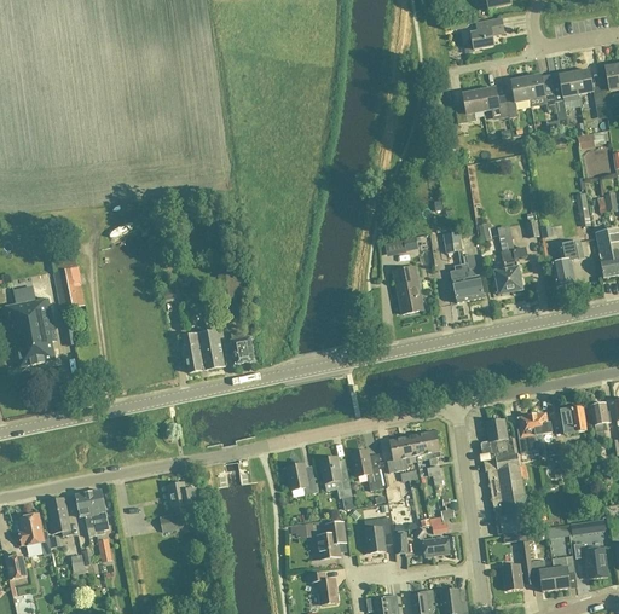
[(470,32),(473,48),(493,44),(491,34),(503,32),(501,16),(475,21),(476,30),(470,32)]
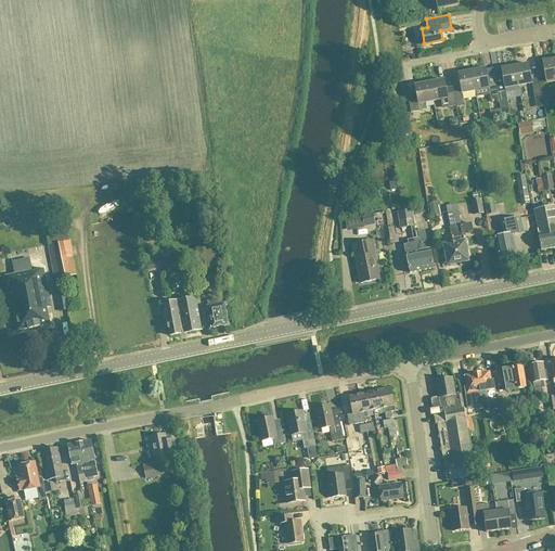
[(546,80),(554,78),(554,55),(542,59),(545,75),(538,76),(541,91),(549,90),(546,80)]
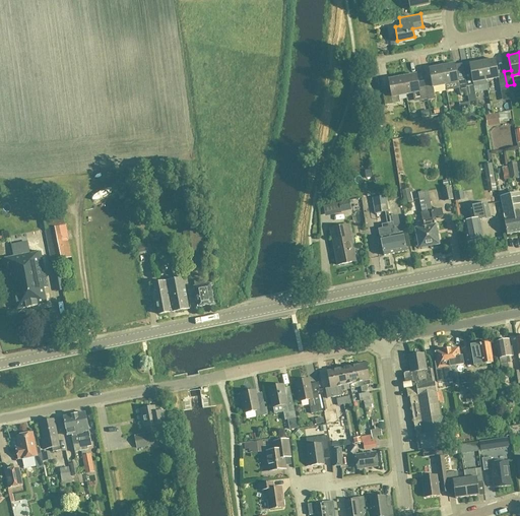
[(499,75),(501,87),(507,85),(504,71),(498,72),(495,57),(481,59),(484,78),(485,78),(499,75)]
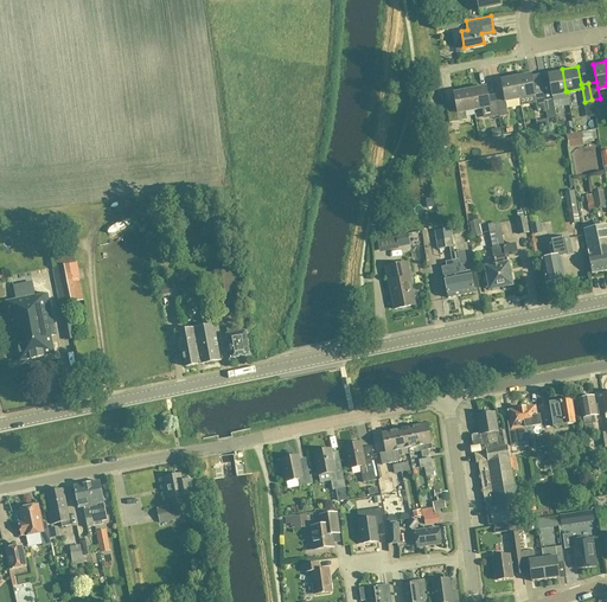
[(568,95),(567,91),(566,91),(562,69),(548,72),(551,95),(556,94),(557,97),(568,95)]
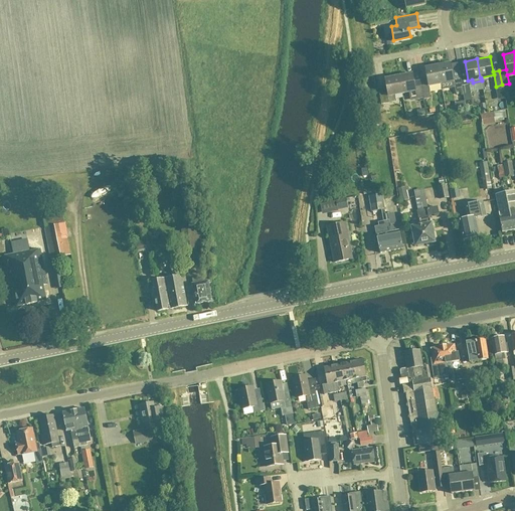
[(437,63),(441,81),(454,79),(456,91),(463,90),(462,83),(460,74),(453,75),(450,60),(437,63)]
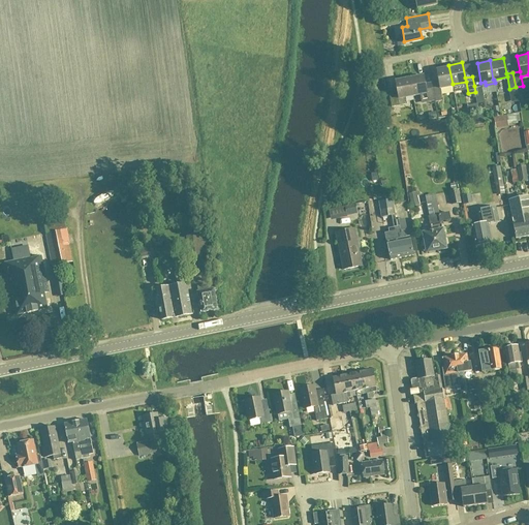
[(432,85),(434,96),(434,99),(441,98),(439,87),(453,84),(448,65),(436,67),(438,83),(432,85)]
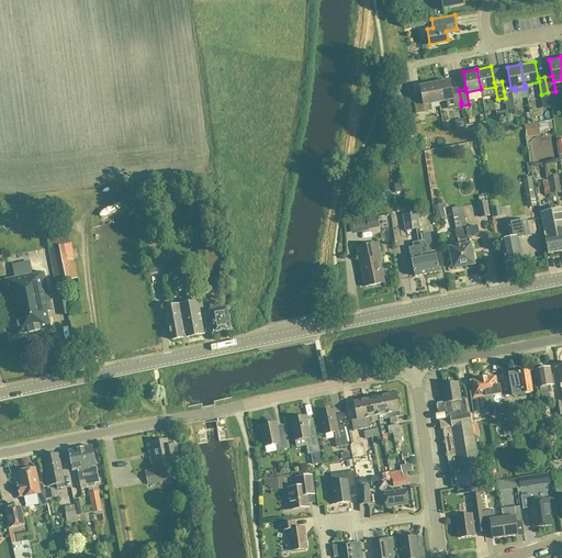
[(435,81),(438,100),(446,99),(447,105),(461,102),(459,90),(458,87),(451,88),(450,78),(435,81)]
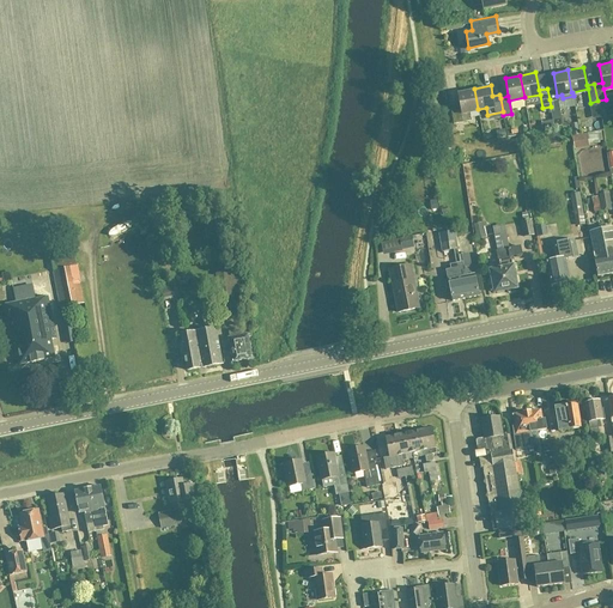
[(478,109),(474,89),(457,92),(460,102),(450,104),(453,121),(471,119),(469,110),(478,109)]
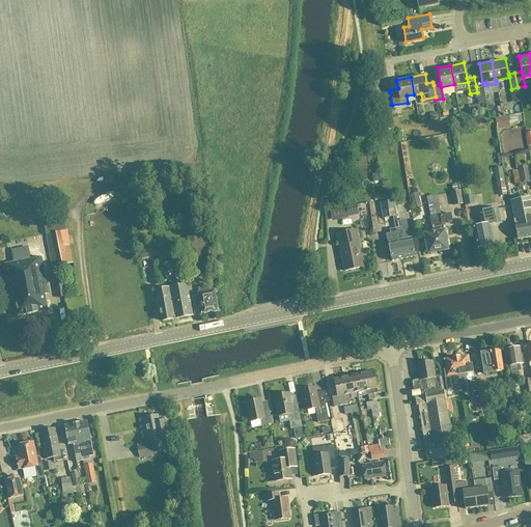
[(476,86),(477,92),(479,108),(486,107),(482,85),(476,86)]
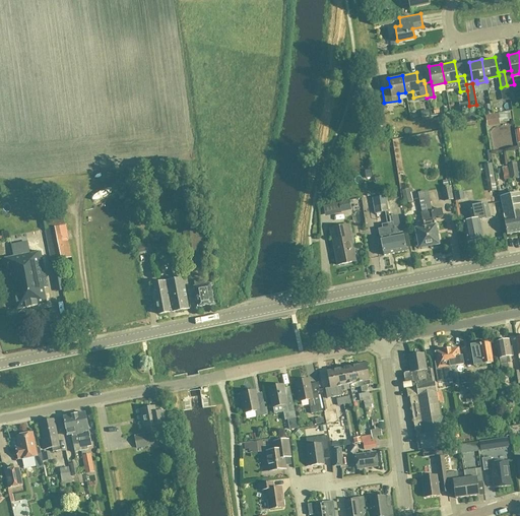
[(509,98),(507,85),(501,87),(503,99),(509,98)]
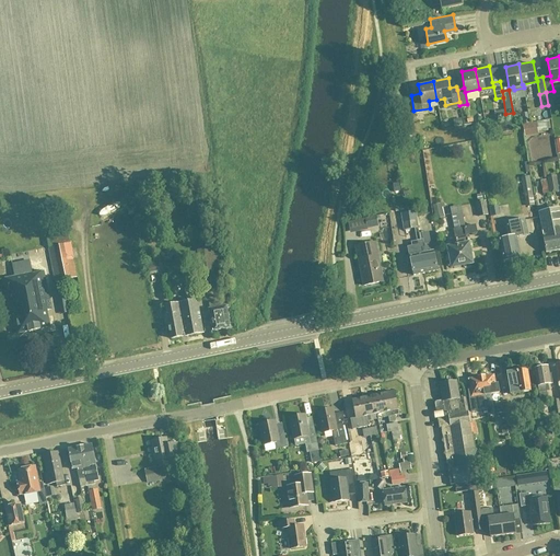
[(536,119),(522,123),(524,132),(537,129),(536,119)]
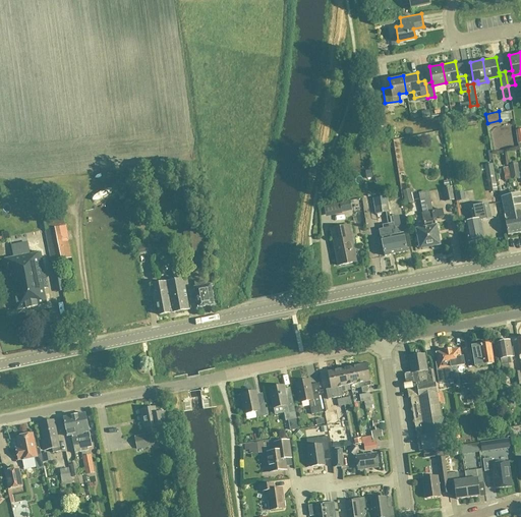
[(493,161),(485,162),(488,181),(497,180),(495,167),(495,168),(493,161)]
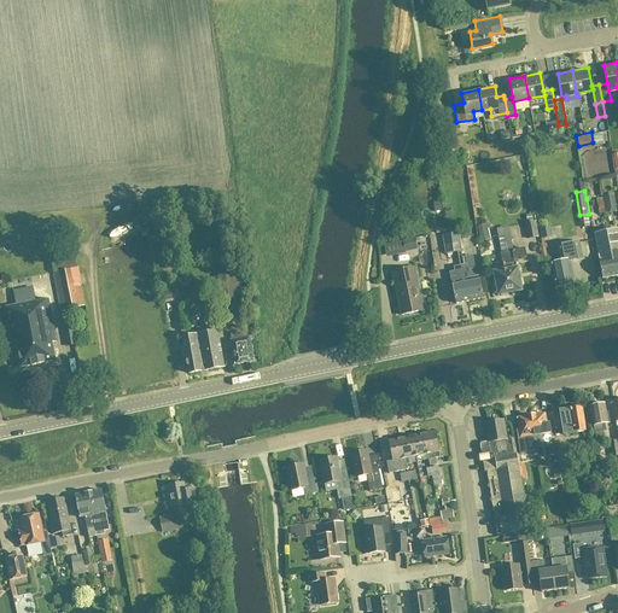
[(606,210),(616,208),(613,196),(610,197),(608,192),(604,193),(606,210)]
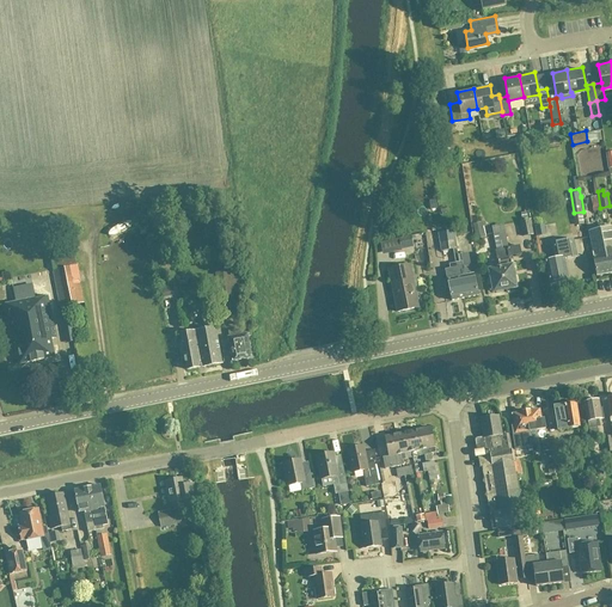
[(532,231),(530,216),(520,219),(522,233),(532,231)]
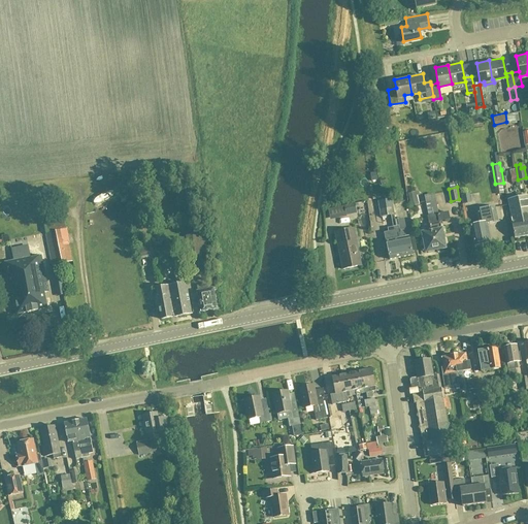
[(522,226),(524,225),(526,233),(527,232),(527,198),(527,193),(517,195),(520,210),(519,210),(522,226)]
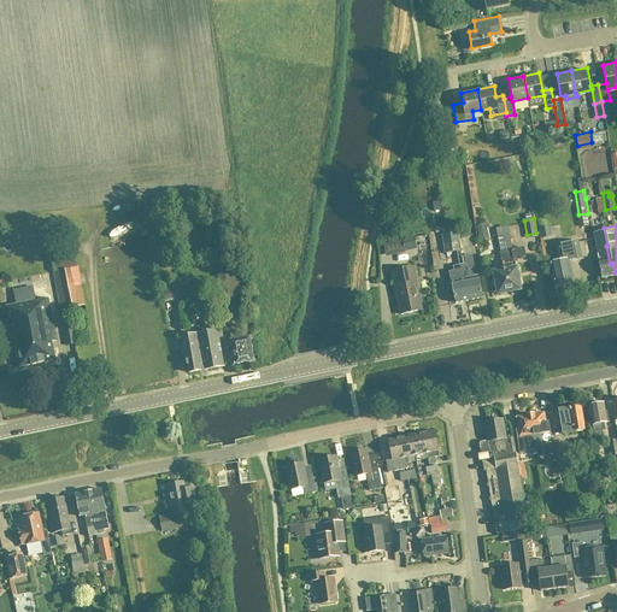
[(601,275),(615,272),(612,263),(610,264),(606,246),(607,246),(604,228),(594,230),(598,251),(597,251),(598,257),(601,275)]
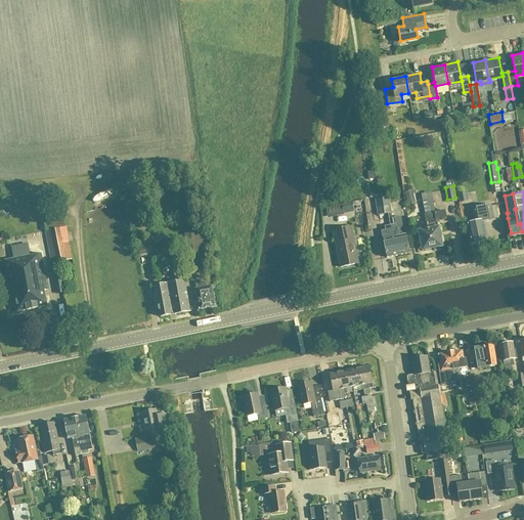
[(377,205),(389,203),(388,195),(375,198),(377,205)]
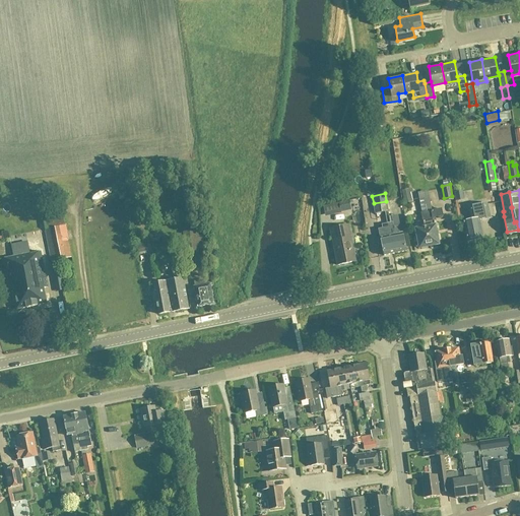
[(428,194),(418,196),(421,210),(420,210),(424,226),(415,228),(419,246),(438,242),(433,215),(442,213),(441,206),(431,208),(428,194)]
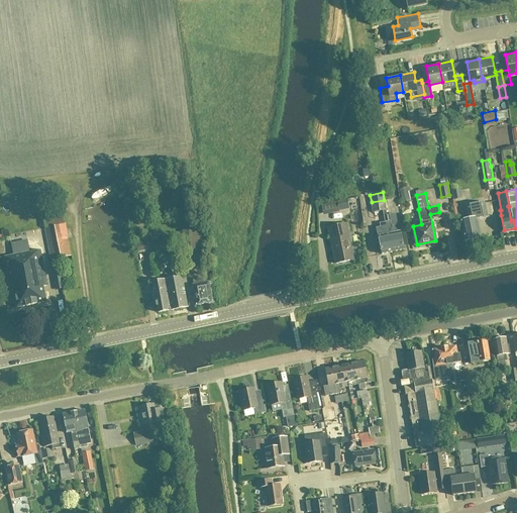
[(338,208),(348,206),(346,196),(336,198),(338,208)]
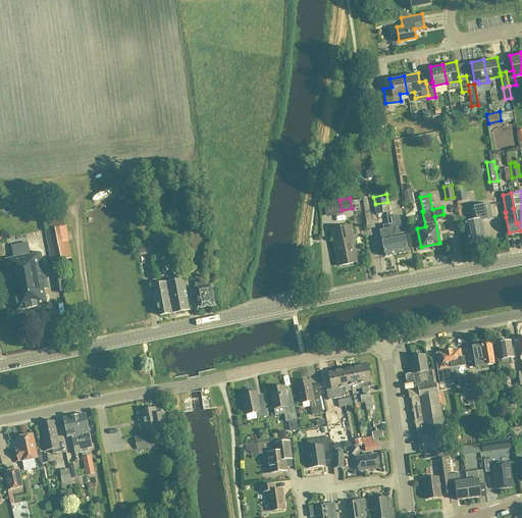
[(375,204),(376,212),(386,210),(388,222),(383,223),(383,227),(379,227),(381,237),(385,254),(396,252),(393,231),(395,230),(393,220),(392,220),(390,215),(389,209),(387,202),(375,204)]
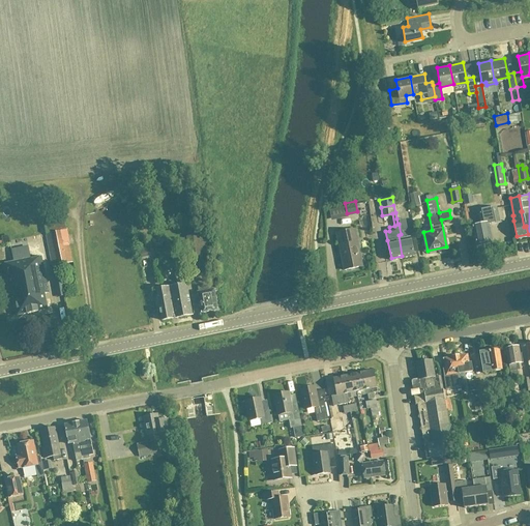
[(481,223),(472,225),(476,244),(493,241),(489,222),(499,220),(496,205),(478,208),(481,223)]
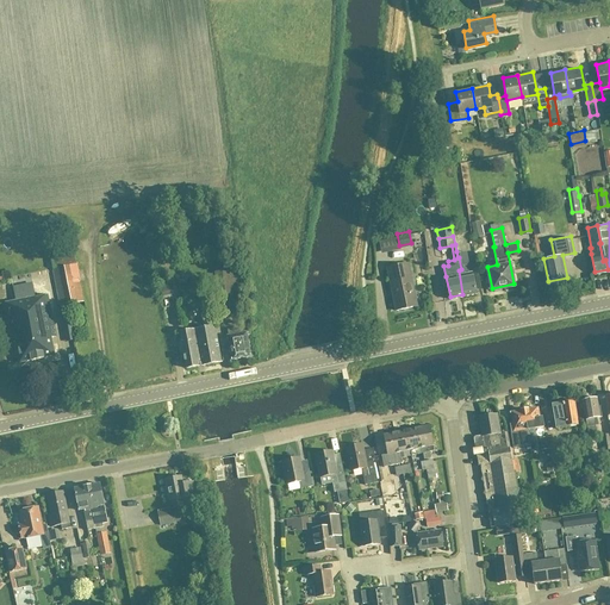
[(459,270),(462,294),(477,292),(470,260),(461,262),(459,250),(456,251),(458,257),(459,257),(461,269),(459,270)]
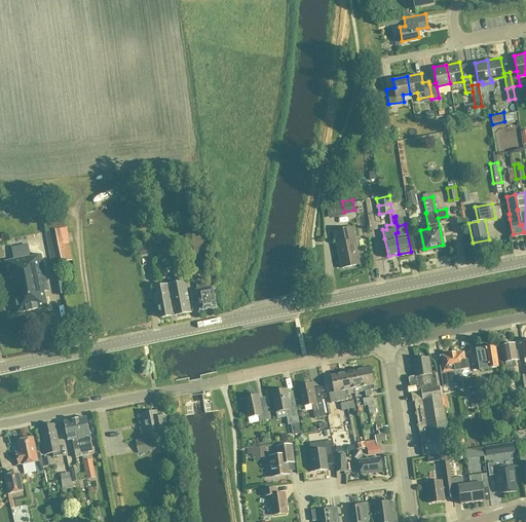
[(11,229),(22,227),(21,221),(10,222),(11,229)]
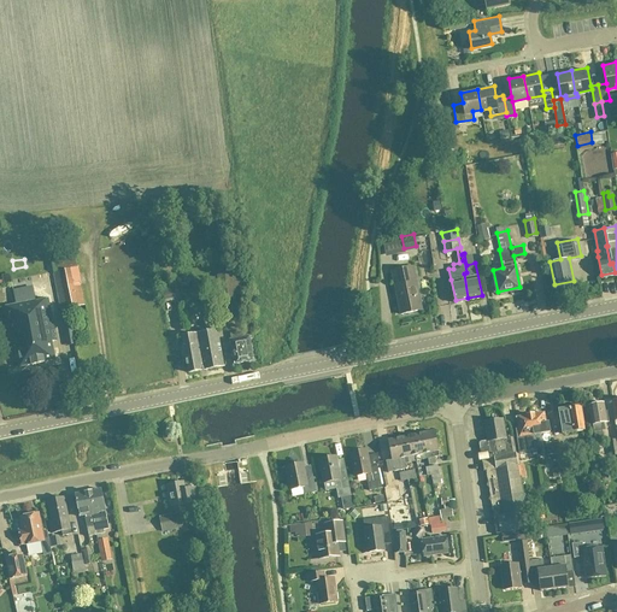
[(76,264),(53,269),(52,269),(60,306),(83,301),(76,264)]
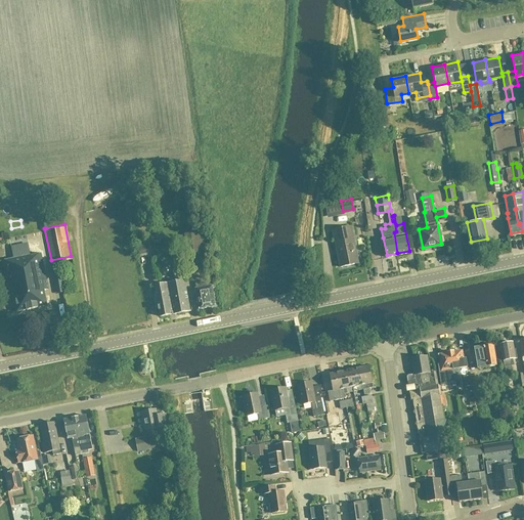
[(358,261),(350,225),(333,228),(340,265),(358,261)]
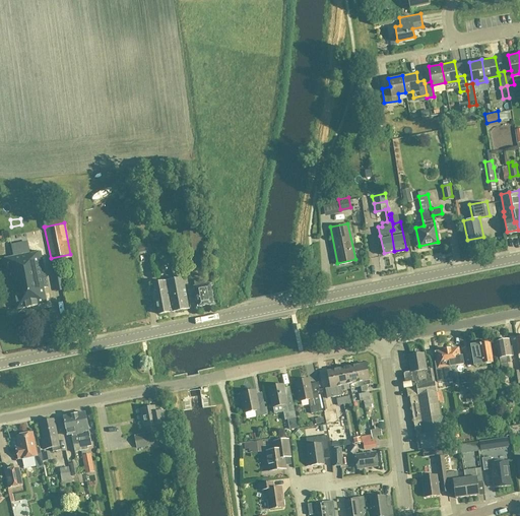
[(195,228),(197,248),(204,247),(202,227),(195,228)]
